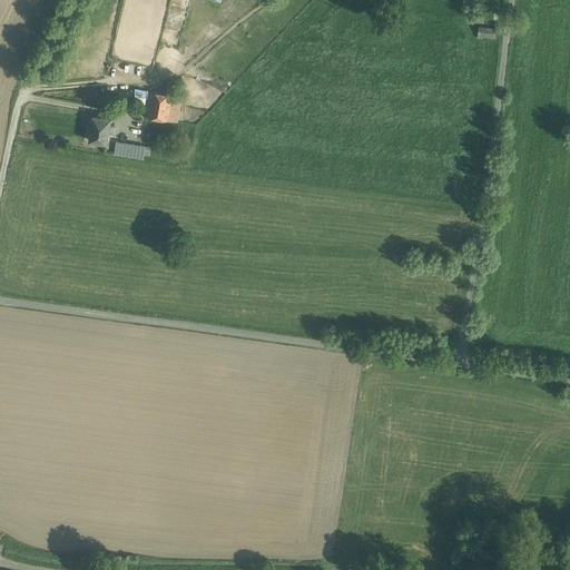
[(495,29),(479,27),(477,38),(482,38),(483,36),(495,37),(495,29)]
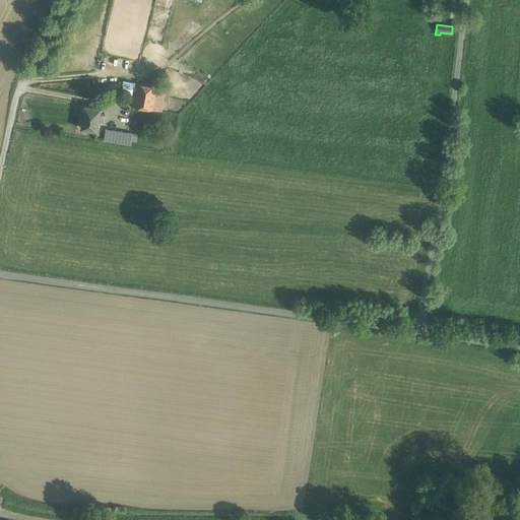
[(136,82),(132,106),(161,111),(166,87),(136,82)]
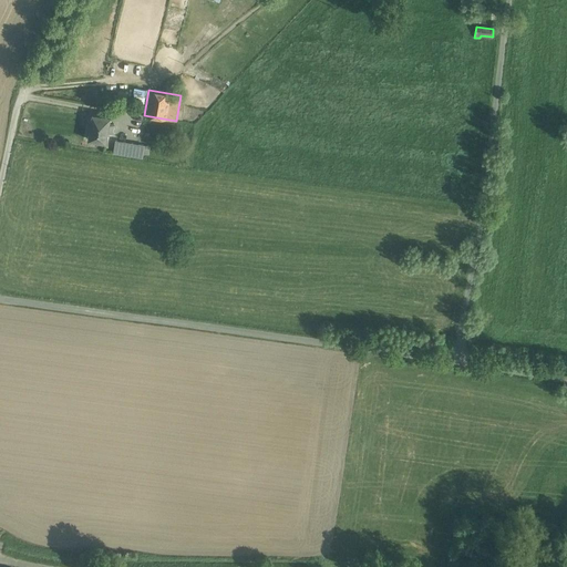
[(110,116),(92,113),(88,138),(105,142),(107,131),(113,132),(114,124),(109,124),(110,116)]
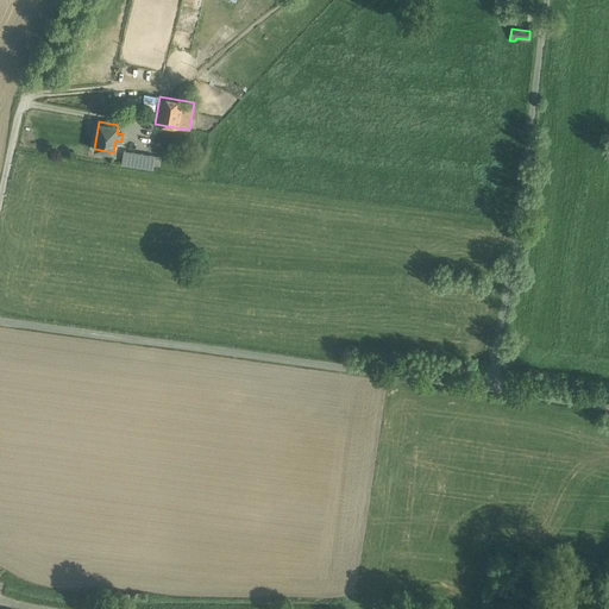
[(135,152),(124,150),(121,164),(132,167),(135,152)]
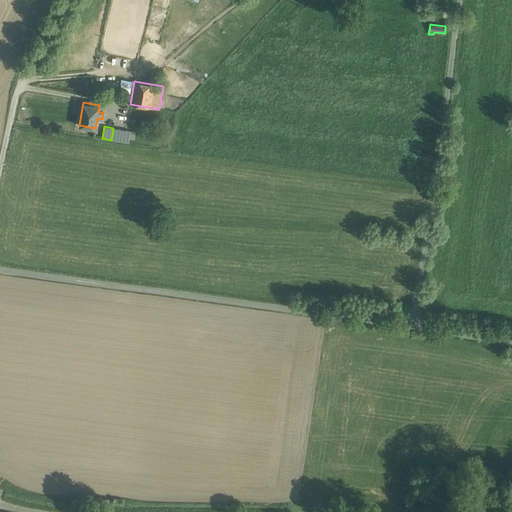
[(130,131),(113,128),(111,140),(129,143),(129,139),(130,131)]
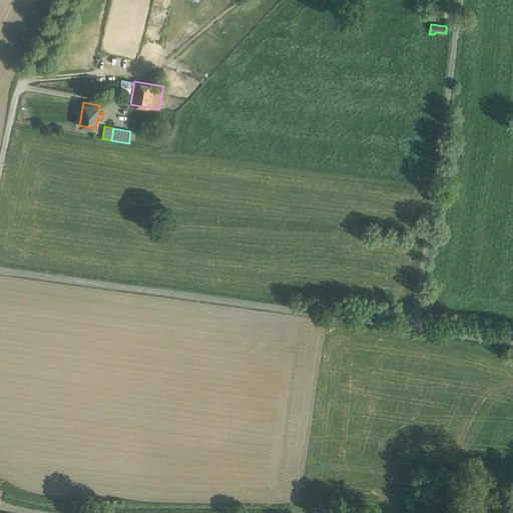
All buildings are outlined.
